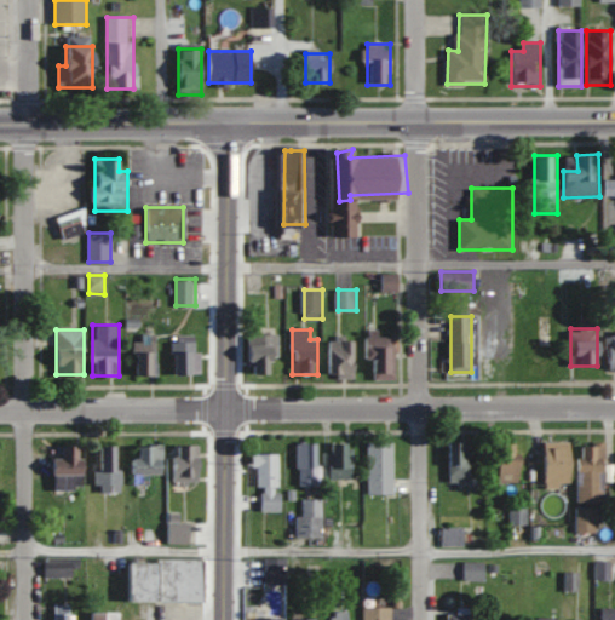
[(396,379),(396,336),(380,336),(380,331),(371,331),(371,379),(396,379)]
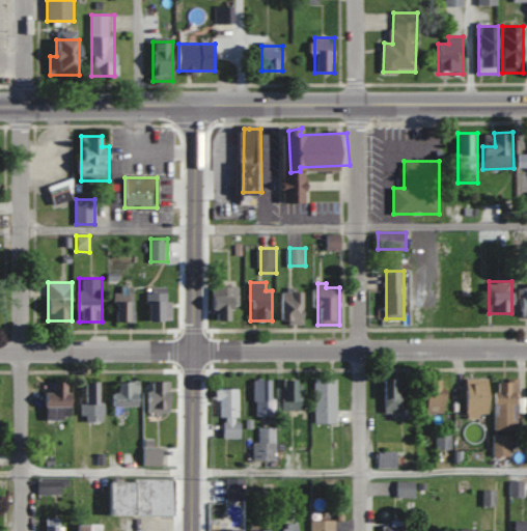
[(135,285),(116,285),(116,319),(135,319),(135,285)]
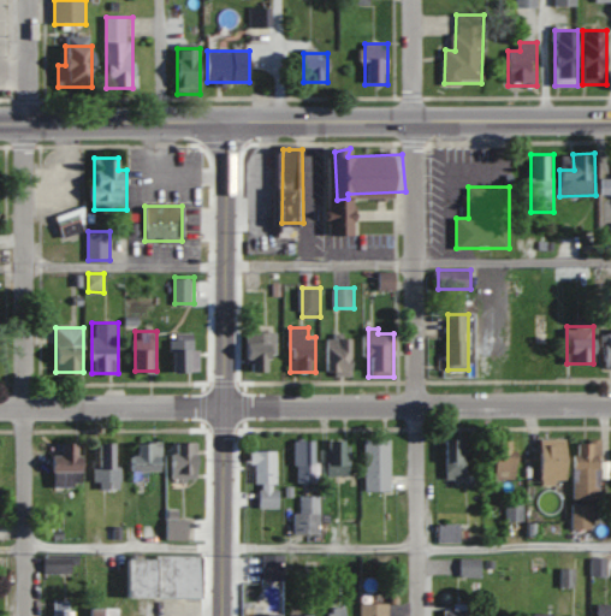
[(268,371),(268,355),(277,355),(277,331),(245,331),(245,371),(268,371)]
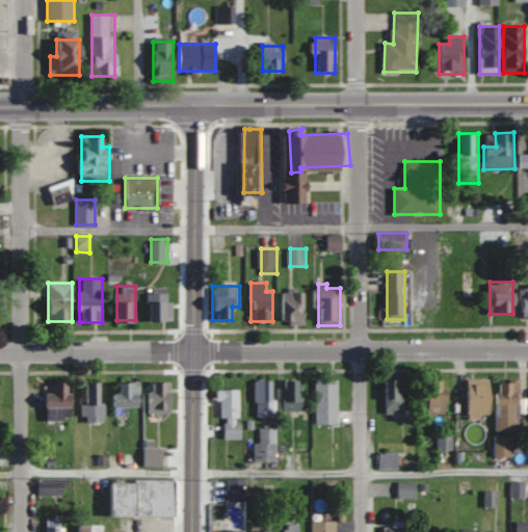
[(170,287),(150,287),(150,320),(170,320),(170,287)]
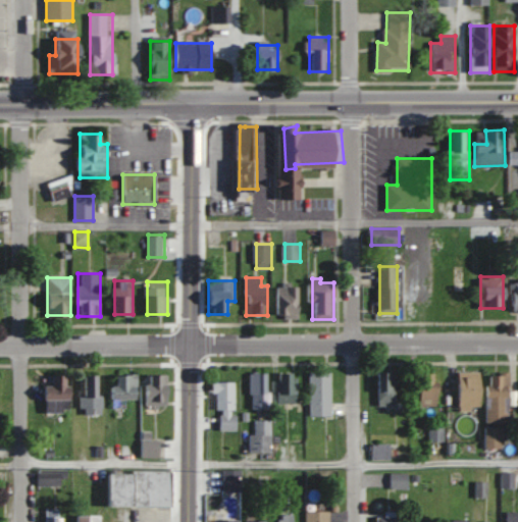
[(277,284),(277,318),(299,318),(299,284),(277,284)]
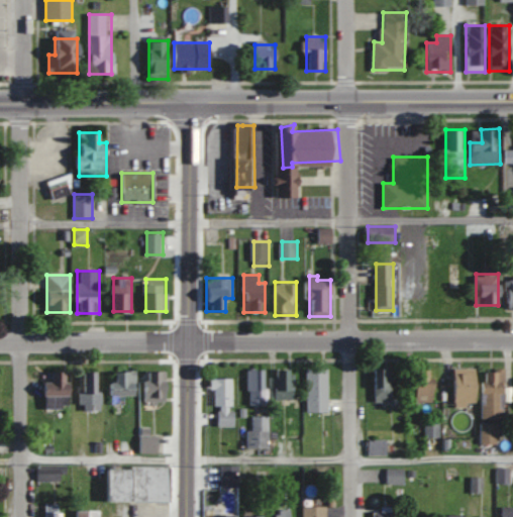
[(313,368),(316,411),(335,411),(334,367),(313,368)]
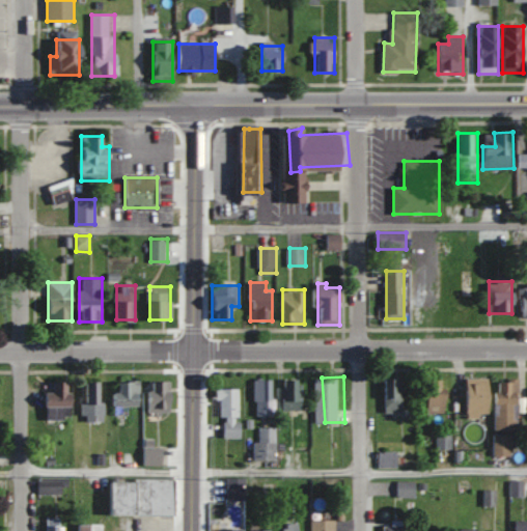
[(384,379),(384,413),(403,413),(403,379),(384,379)]
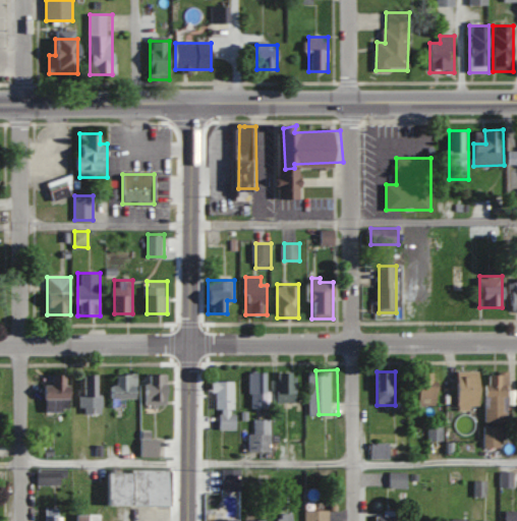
[(437,371),(418,371),(418,406),(437,406),(437,371)]
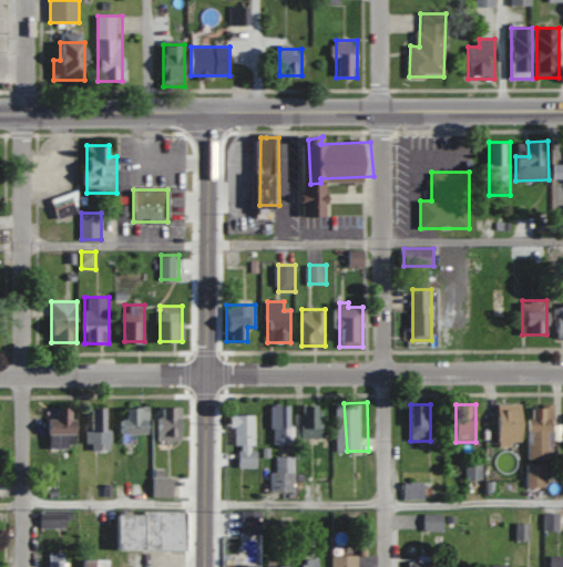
[(522,404),(498,404),(498,444),(522,444),(522,404)]
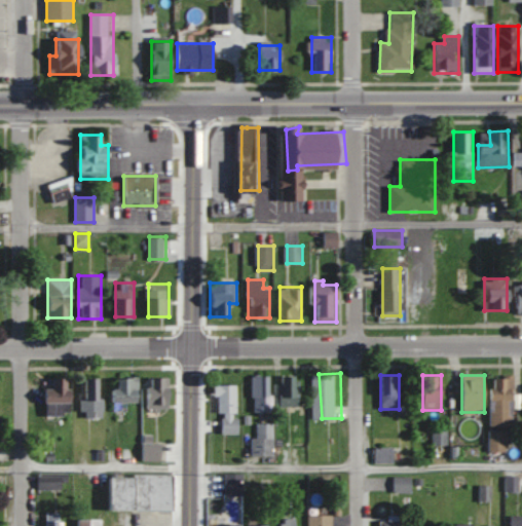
[(490,425),(513,425),(513,375),(490,375),(490,425)]
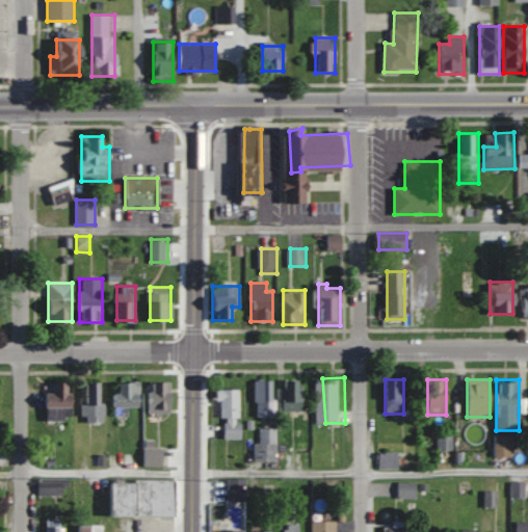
[(169,380),(148,381),(150,413),(170,411),(169,380)]
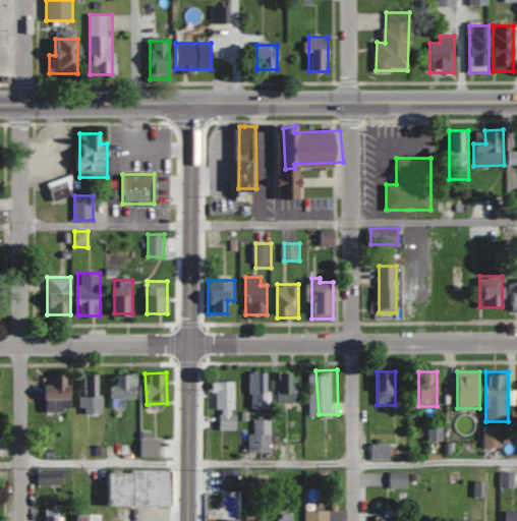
[(270,372),(250,372),(250,408),(270,408),(270,372)]
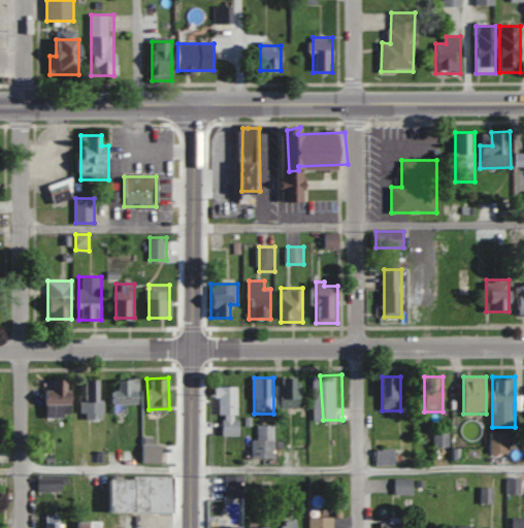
[(301,408),(301,377),(282,377),(282,408),(301,408)]
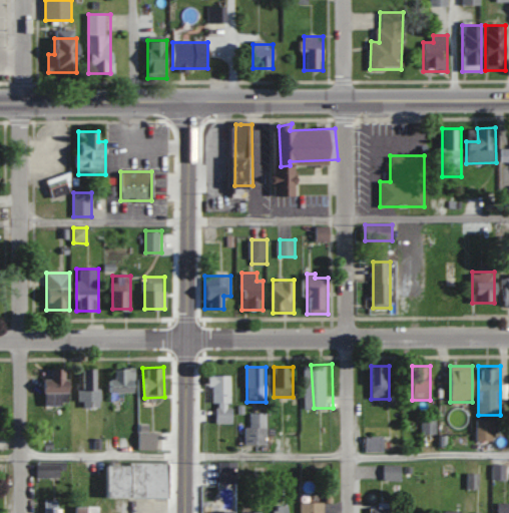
[(43,405),(67,405),(67,368),(50,368),(50,385),(43,385),(43,405)]
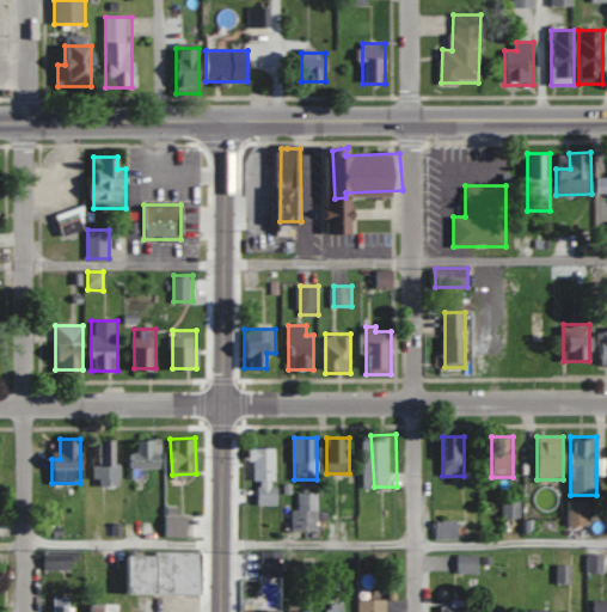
[(117,439),(97,439),(97,485),(117,485),(117,439)]
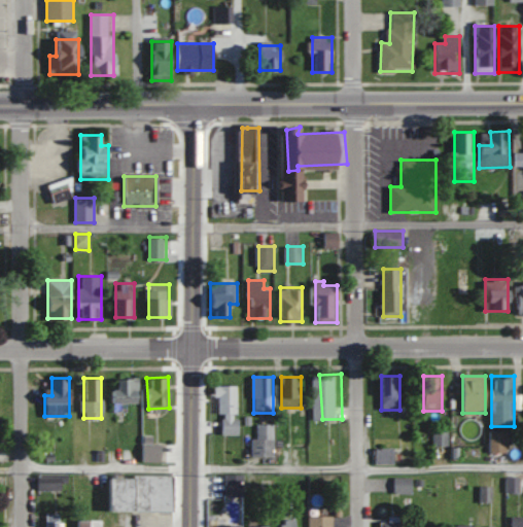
[(137,402),(137,378),(112,378),(112,402),(137,402)]
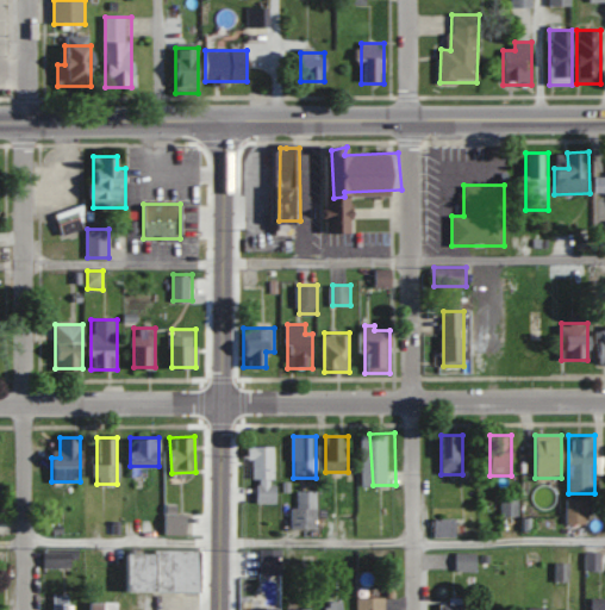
[(260,443),(287,442),(287,502),(260,503),(260,443)]
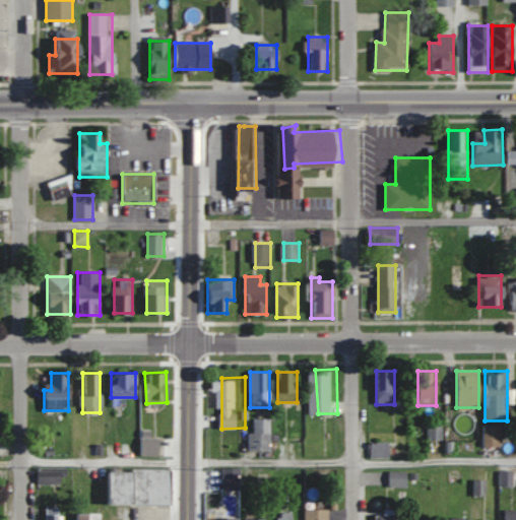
[(271,418),(252,418),(252,451),(271,451),(271,418)]
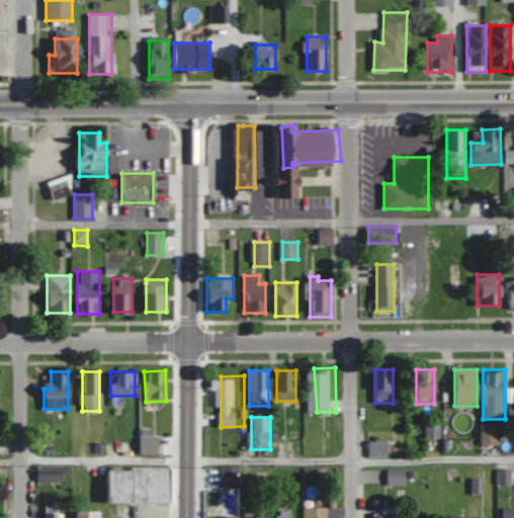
[(442,421),(427,421),(427,437),(442,437),(442,421)]
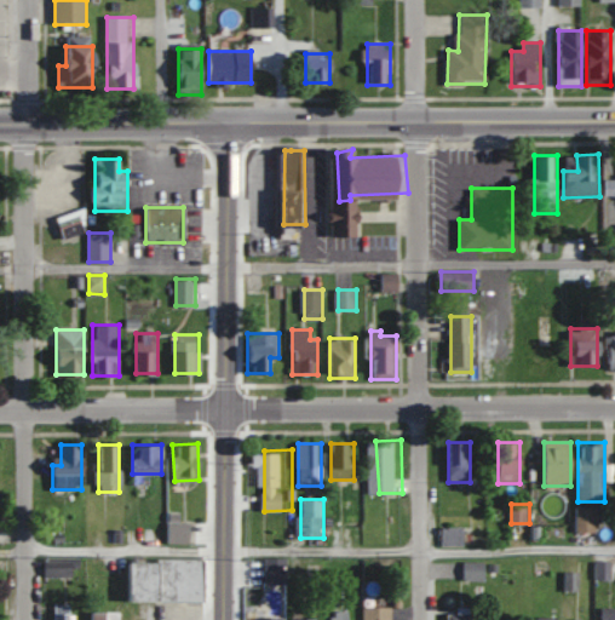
[(597,530),(597,509),(576,509),(576,530),(597,530)]
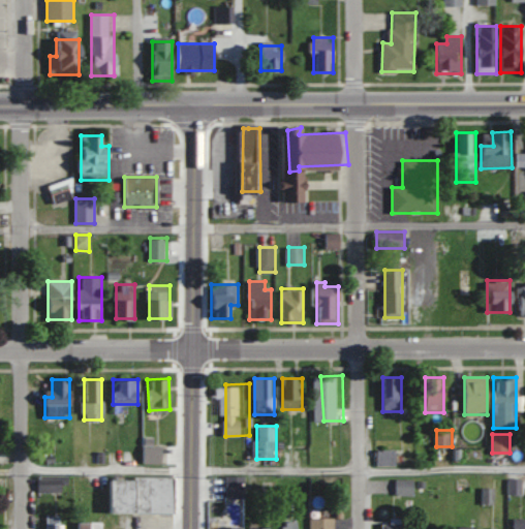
[(161,463),(161,444),(144,444),(144,463),(161,463)]
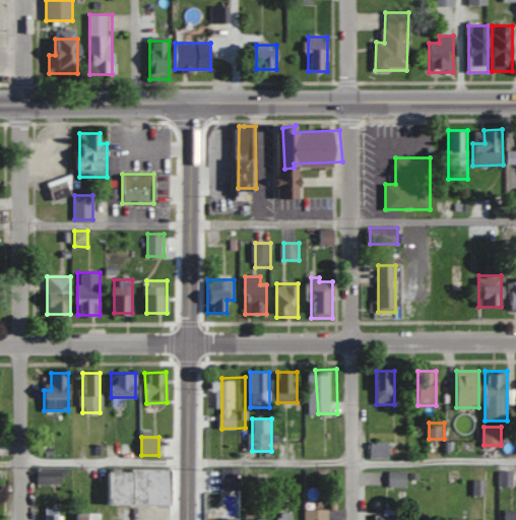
[(389,457),(389,443),(372,443),(372,457),(389,457)]
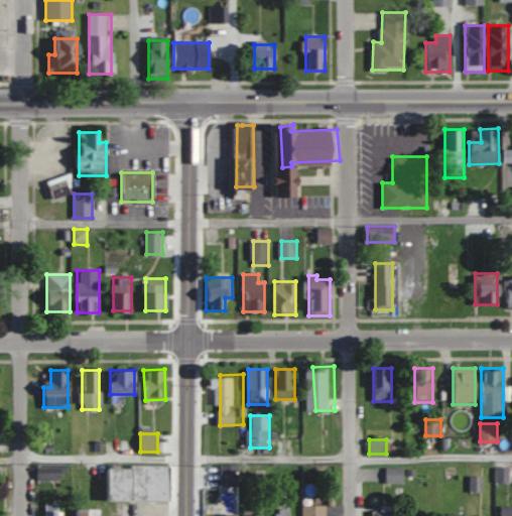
[(67,464),(37,464),(37,480),(67,480),(67,464)]
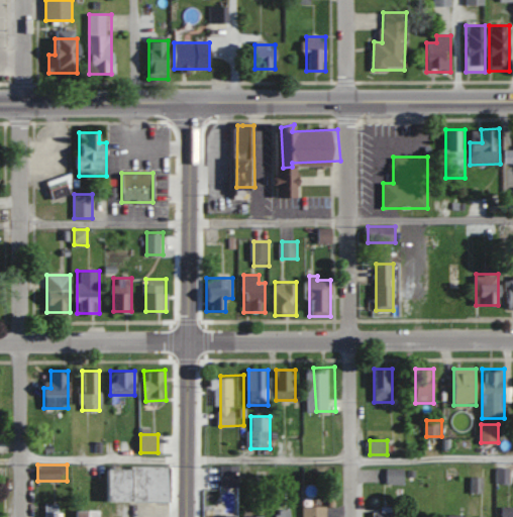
[(221,486),(239,486),(239,464),(221,464),(221,486)]
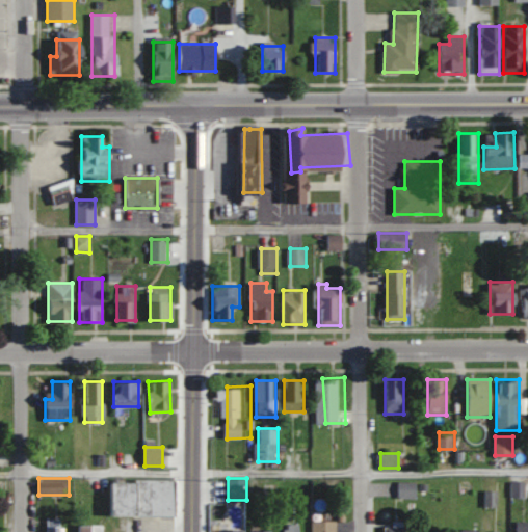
[(176,515),(176,480),(110,480),(110,515),(176,515)]
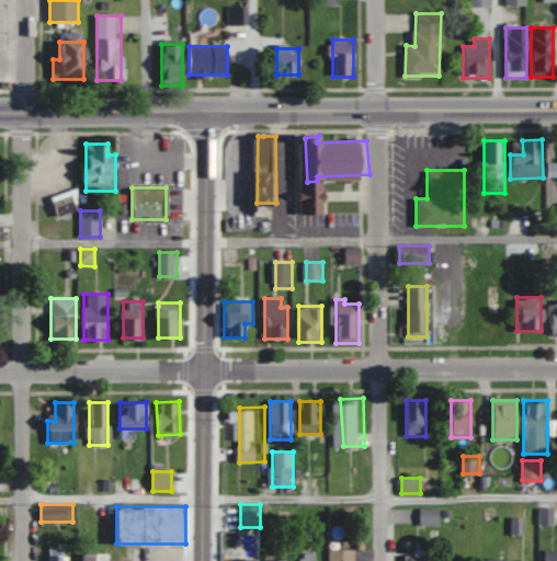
[(440,508),(420,508),(420,524),(440,524),(440,508)]
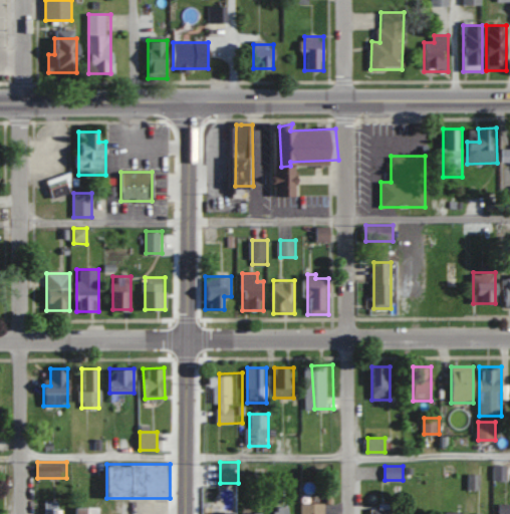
[(42,513),(61,513),(62,501),(43,501),(42,513)]
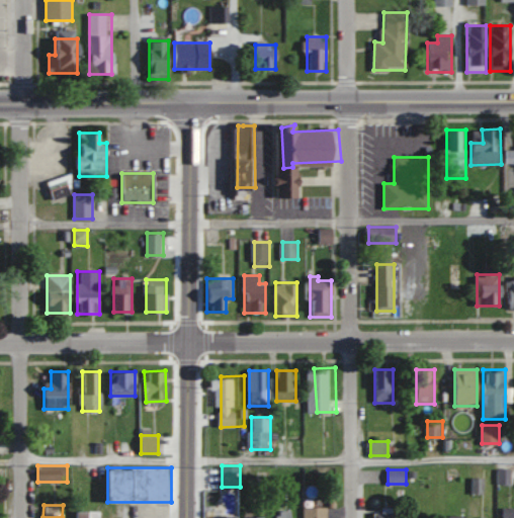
[(327,517),(327,507),(305,507),(305,517),(327,517)]
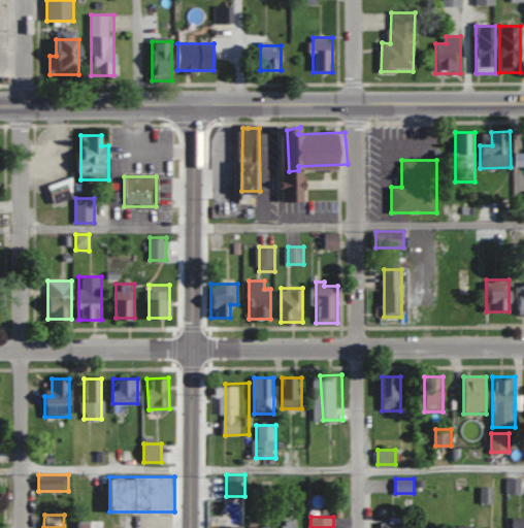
[(513,527),(523,527),(523,517),(514,518),(513,527)]
